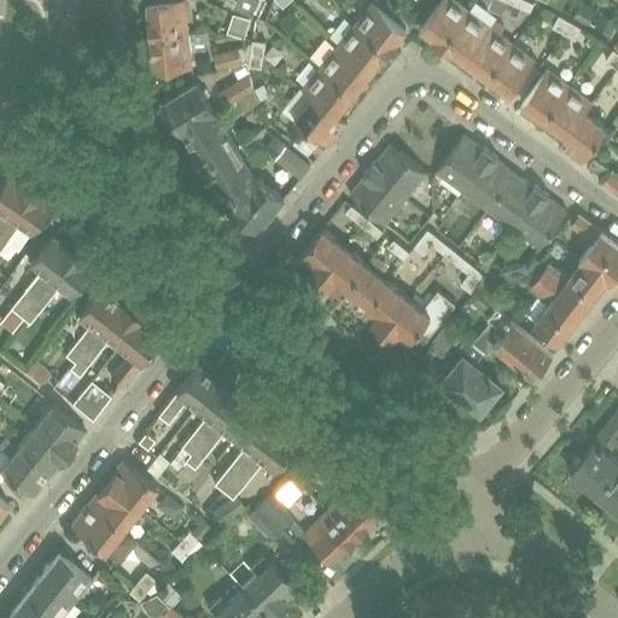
[(152,38),(188,33),(185,0),(181,0),(149,4),(152,38)]
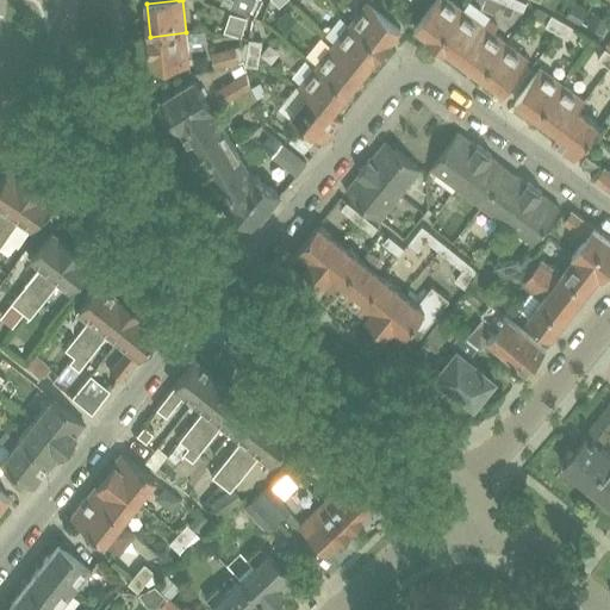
[(437,43),(462,10),(450,0),(434,0),(415,26),(428,36),(437,43)]
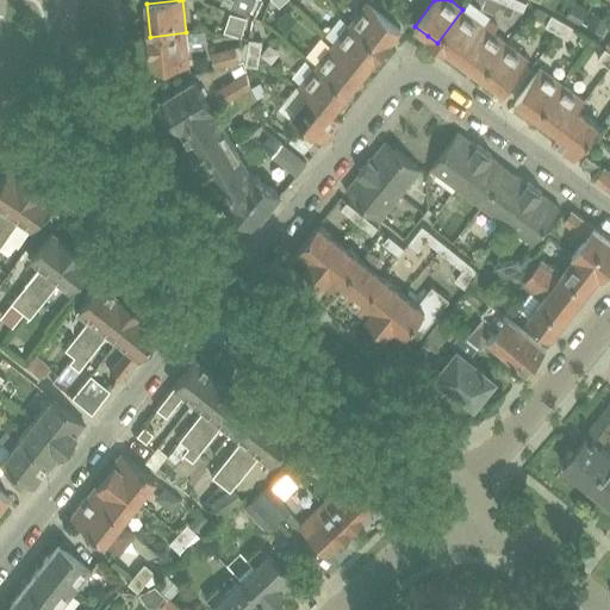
[(522,0),(506,0),(505,4),(515,7),(524,11),(528,2),(522,0)]
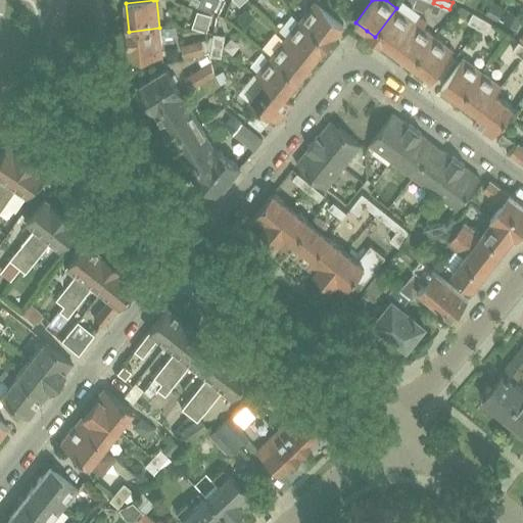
[(300,19),(329,42),(336,34),(335,34),(343,24),(316,1),(300,19)]
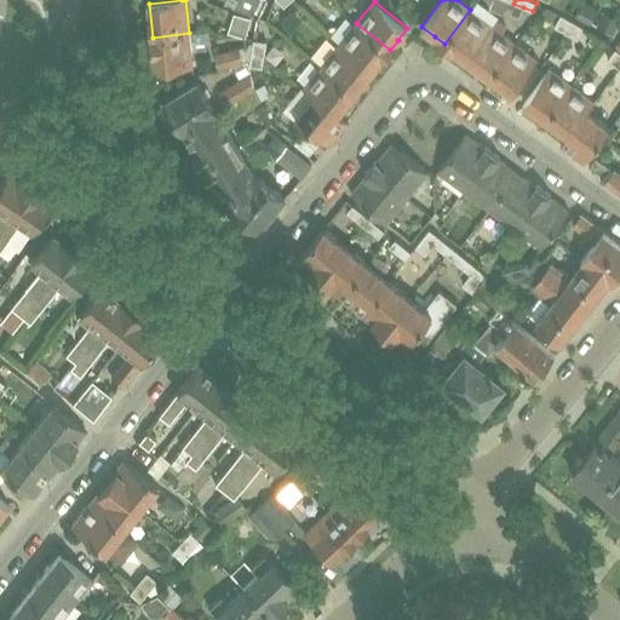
[(596,11),(581,3),(574,15),(589,23),(596,11)]
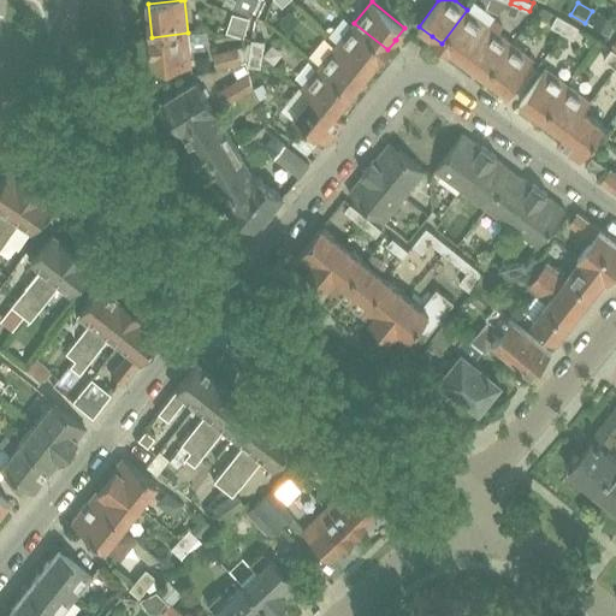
[(510,4),(507,12),(516,16),(520,7),(510,4)]
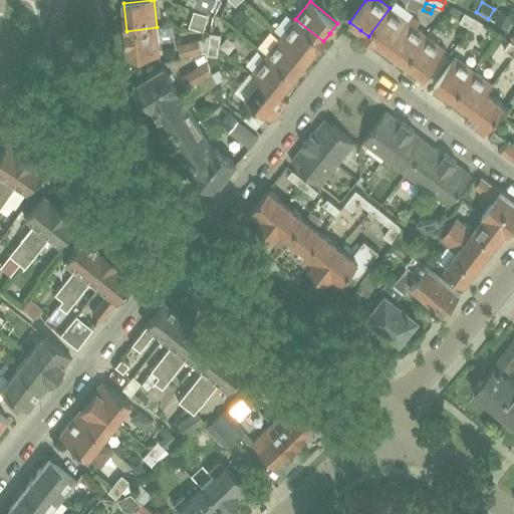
[(388,50),(409,22),(390,8),(368,36),(376,43),(377,42),(388,50)]
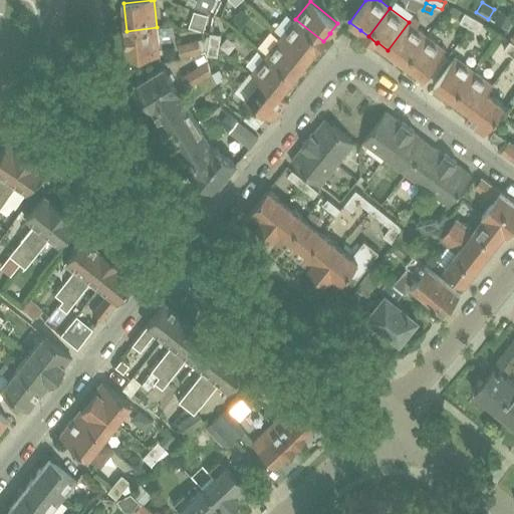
[(468,27),(474,16),(464,10),(458,21),(468,27)]
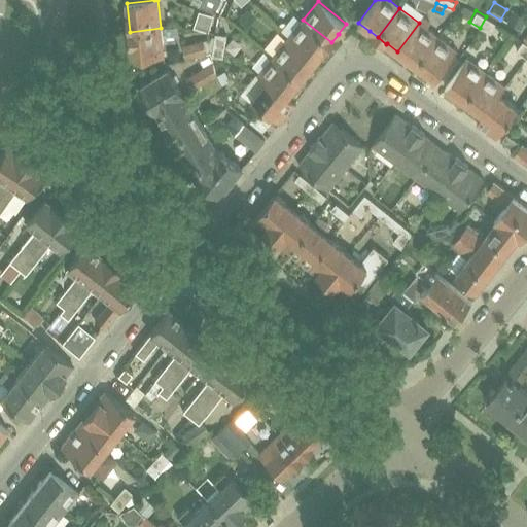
[(514,10),(506,23),(516,27),(521,30),(525,22),(526,18),(526,16),(514,10)]
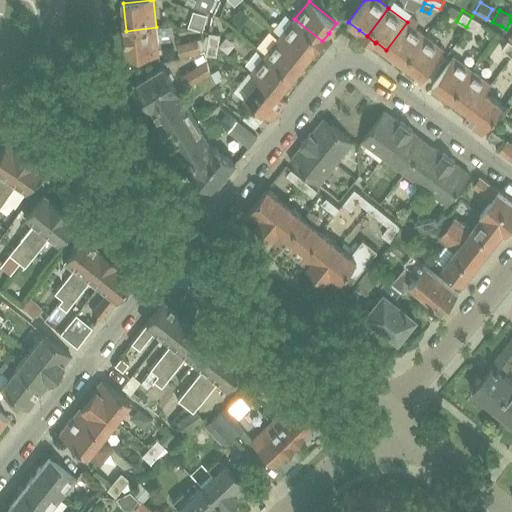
[(206,17),(191,11),(186,27),(202,32),(206,17)]
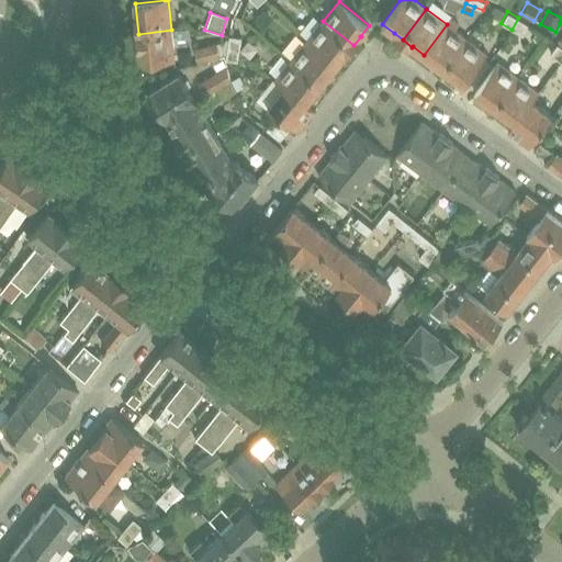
[(451,18),(447,24),(424,55),(444,69),(468,38),(454,29),(458,23),(451,18)]
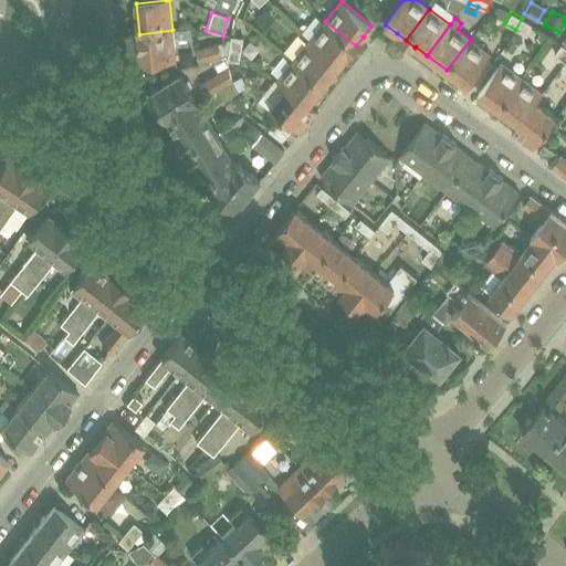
[(522,18),(515,30),(526,35),(533,24),(522,18)]
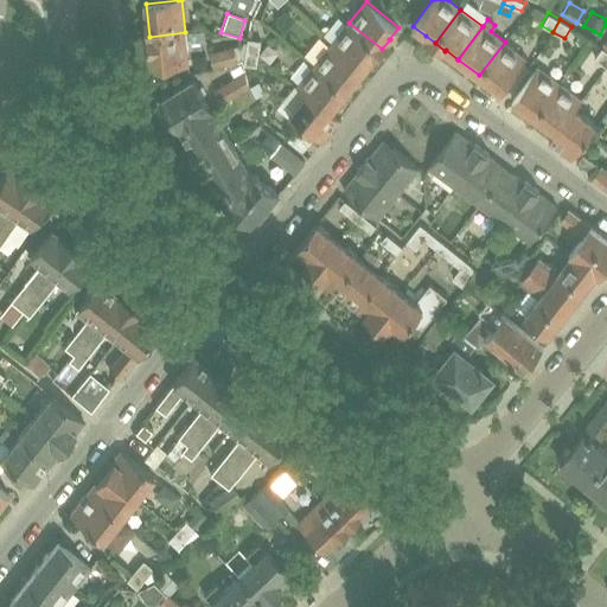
[(375,59),(382,49),(349,23),(332,44),(364,70),(374,59),(375,59)]
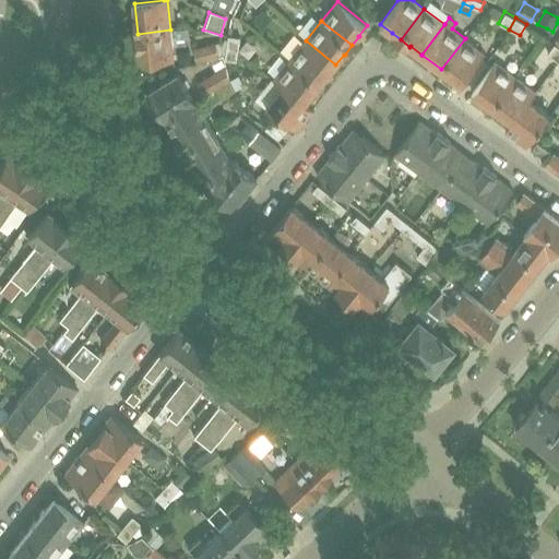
[(170,30),(138,34),(141,63),(174,60),(170,30)]
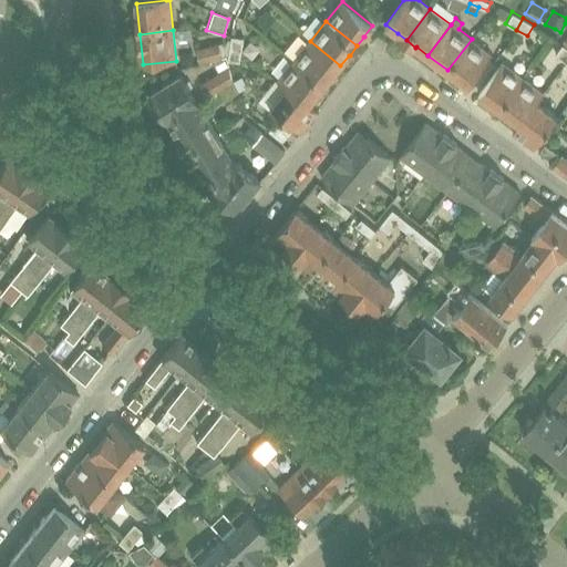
[(240,37),(229,34),(226,59),(237,61),(240,37)]
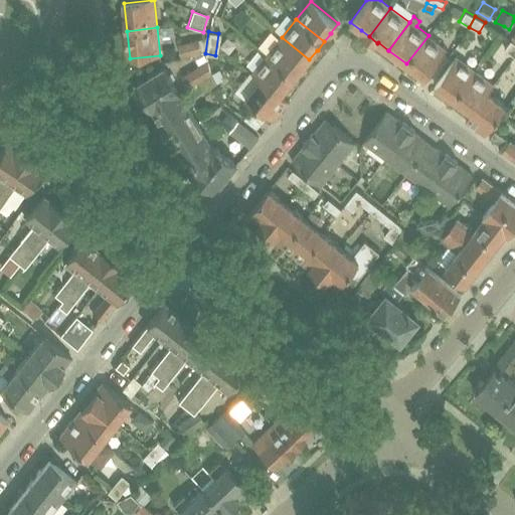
[(428,35),(406,63),(425,77),(447,49),(428,35)]
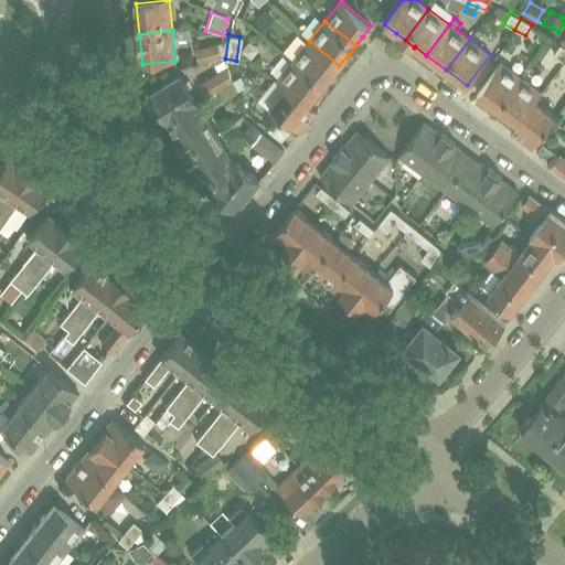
[(323,85),(339,65),(309,41),(292,61),(323,85)]
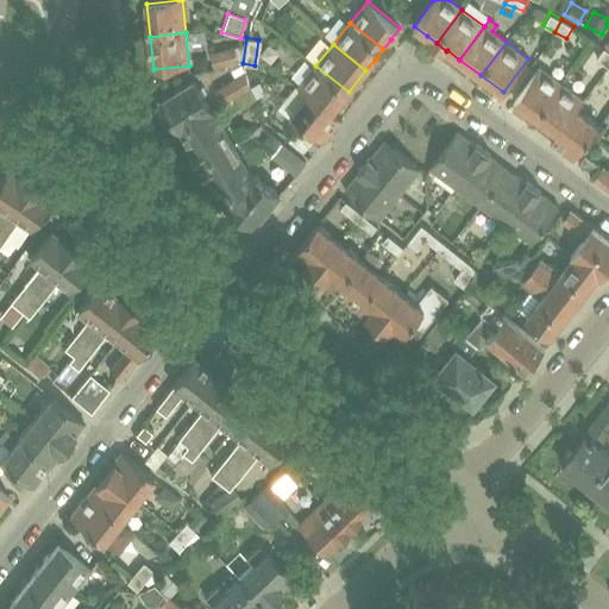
[(608,66),(608,63),(608,50),(606,48),(597,58),(608,66)]
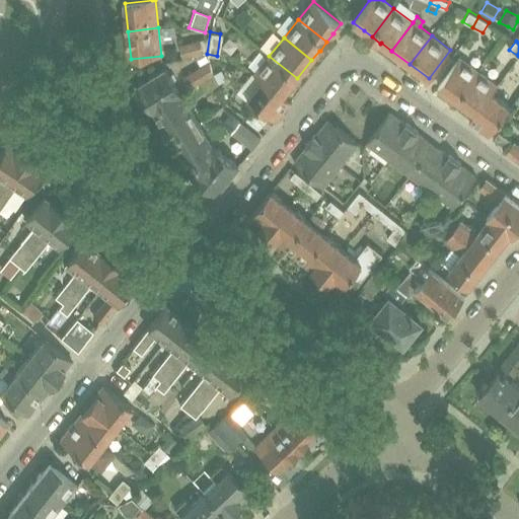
[(177,48),(181,60),(202,54),(198,42),(177,48)]
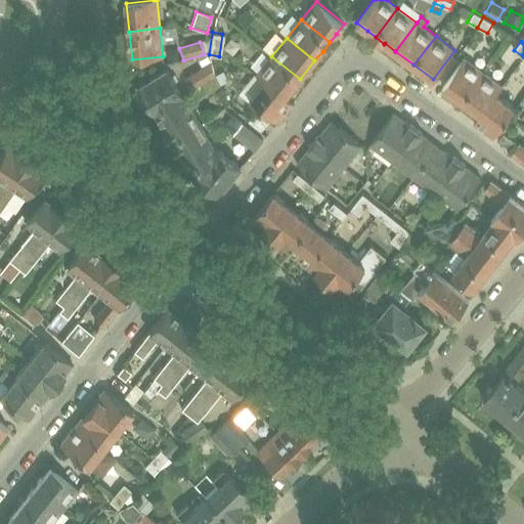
[(286,96),(300,79),(271,56),(257,75),(265,81),(266,80),(286,96)]
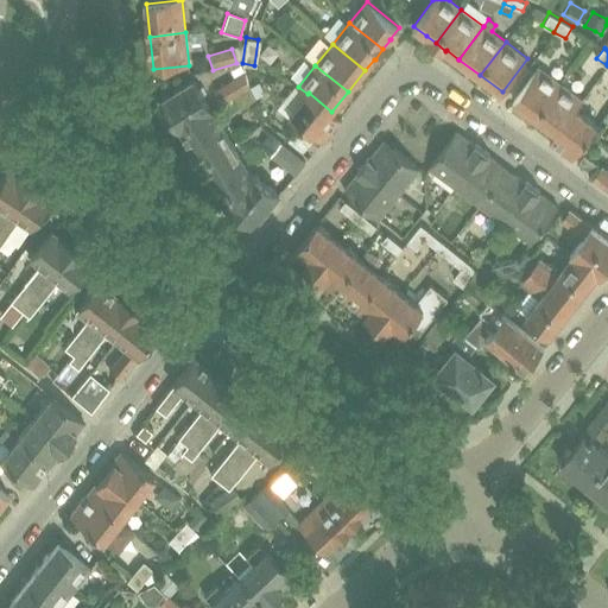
[(536,116),(561,83),(538,67),(513,100),(536,116)]
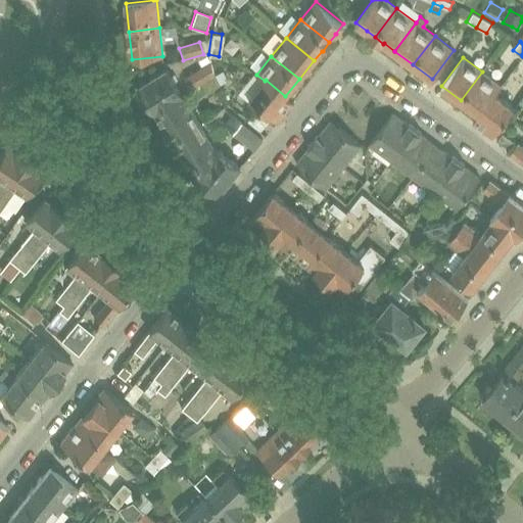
[(184,79),(190,89),(212,76),(206,64),(184,79)]
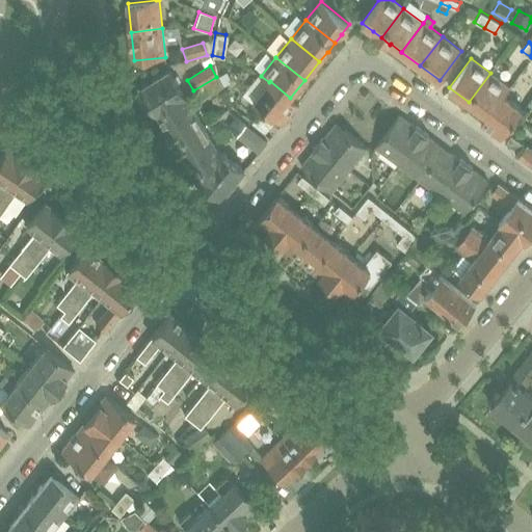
[(157,113),(185,96),(169,71),(141,87),(157,113)]
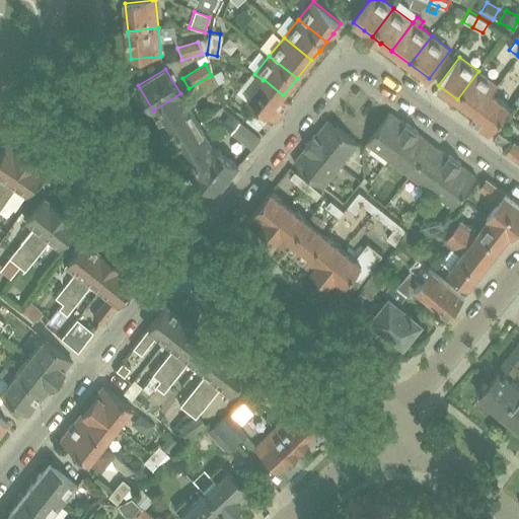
[(225,78),(221,69),(214,73),(218,82),(225,78)]
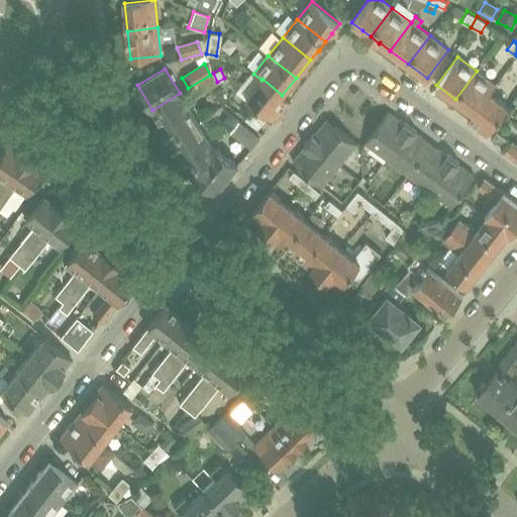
[(490,92),(490,93),(496,85),(477,71),(455,99),(474,112),(490,92)]
